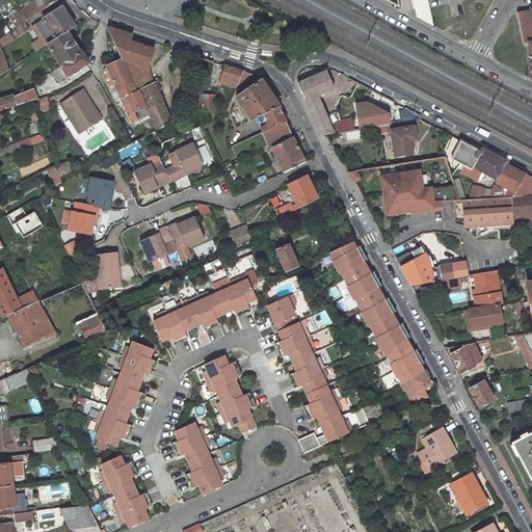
[(61,0),(41,0),(46,10),(61,0)]
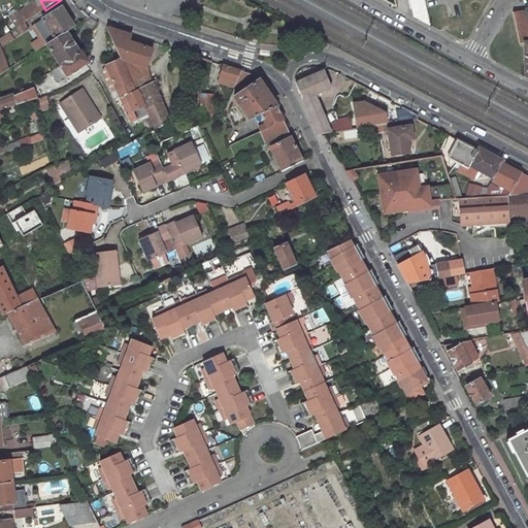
[(423,0),(408,0),(409,2),(411,2),(415,18),(428,25),(423,0)]
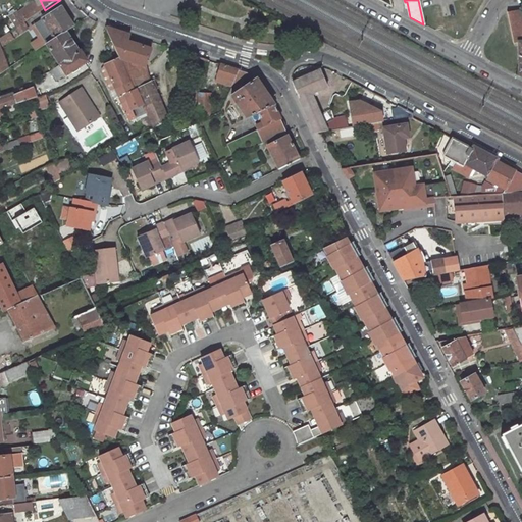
[(23,23),(41,12),(37,4),(16,16),(21,25),(23,23)]
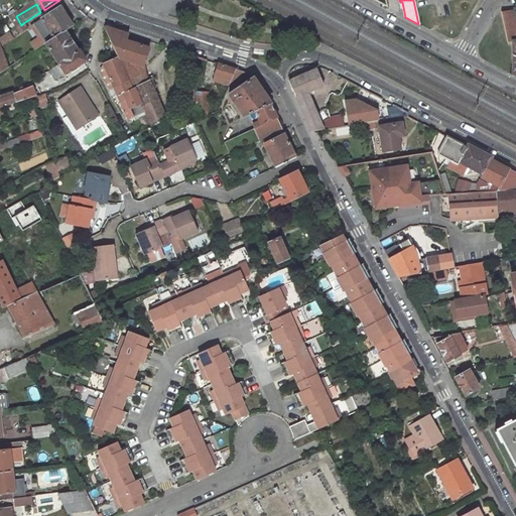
[(515,6),(500,10),(506,42),(511,42),(511,41),(515,40),(515,6)]
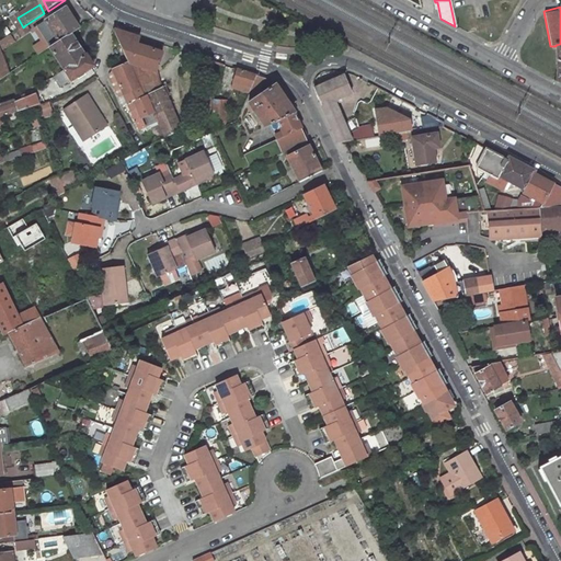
[(50,48),(71,35),(76,32),(61,10),(36,26),(50,48)]
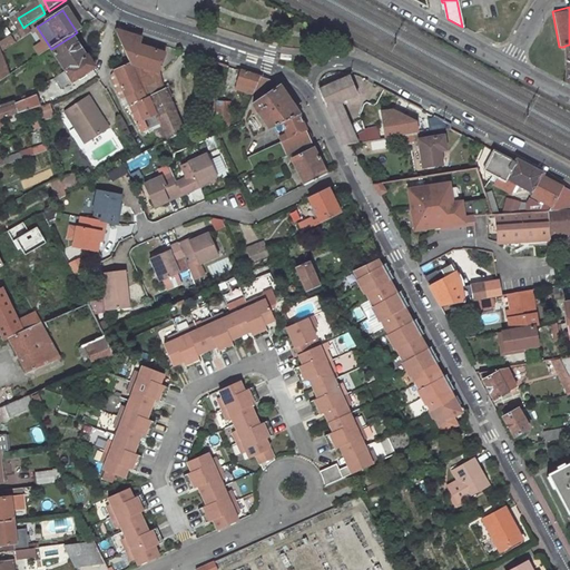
[(9,19),(16,32),(23,28),(18,18),(16,16),(9,19)]
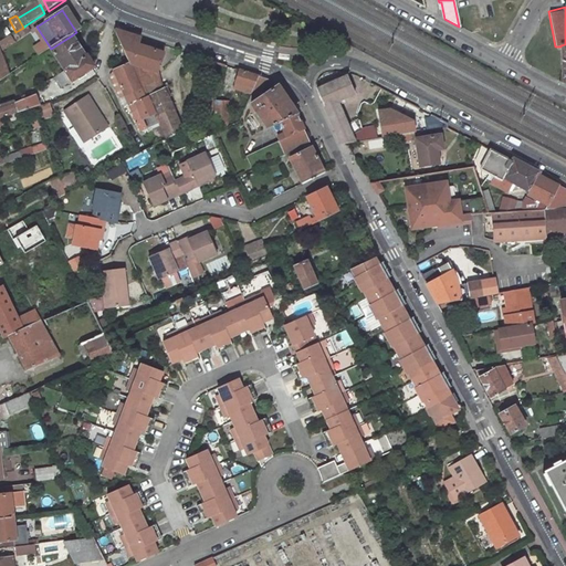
[(16,32),(21,39),(30,33),(25,25),(23,28),(16,32)]
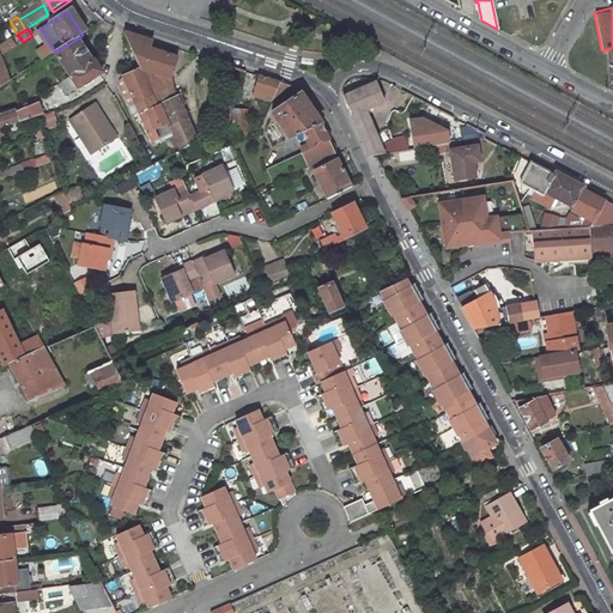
[(141,73),(169,80),(176,59),(149,50),(152,41),(122,31),(140,71),(140,73),(141,73)]
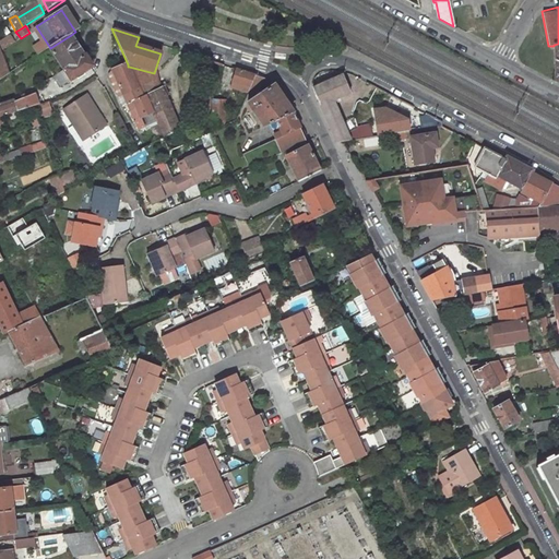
[(50,48),(63,71),(57,75),(63,87),(93,69),(86,57),(84,58),(71,35),(50,48)]
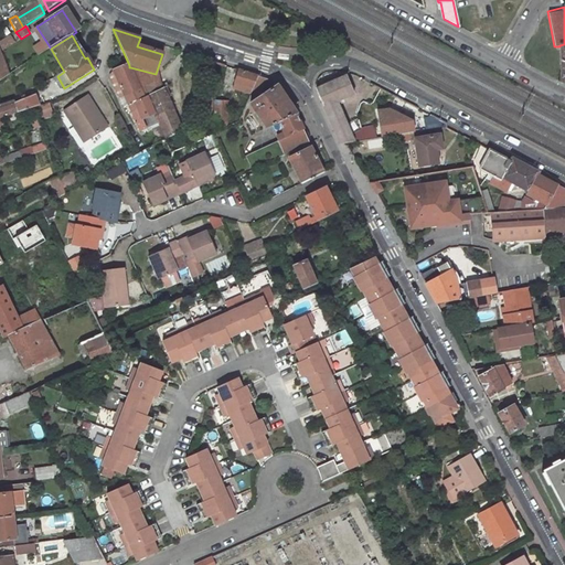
[(0,50),(1,52),(13,44),(8,36),(0,41),(0,50)]
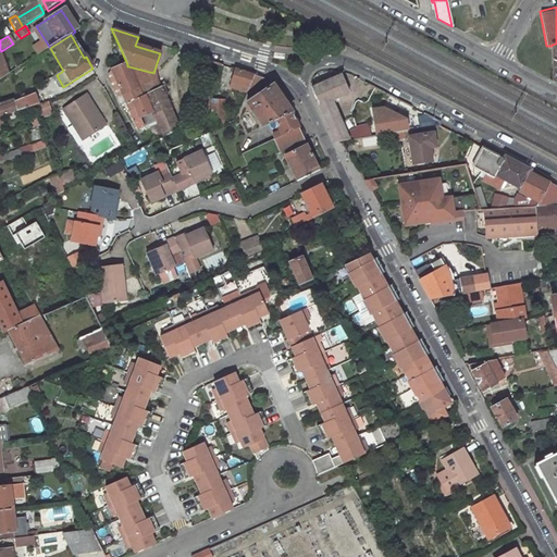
[(0,64),(0,78),(10,73),(5,62),(0,64)]
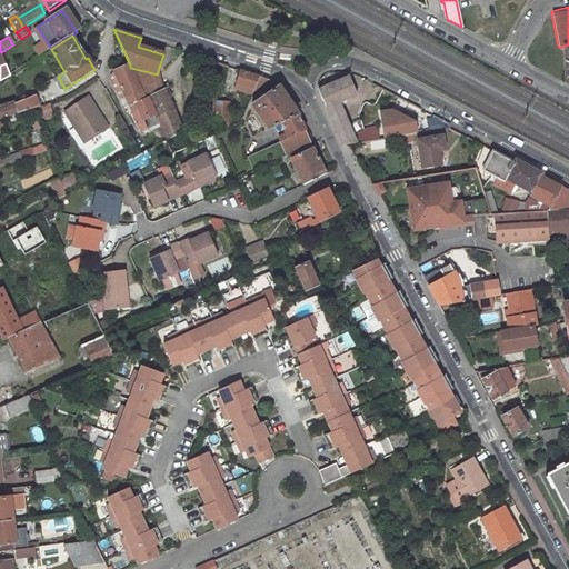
[(119,102),(125,99),(141,136),(151,130),(147,120),(156,116),(148,98),(146,99),(131,68),(130,68),(130,66),(113,73),(111,78),(111,82),(119,102)]
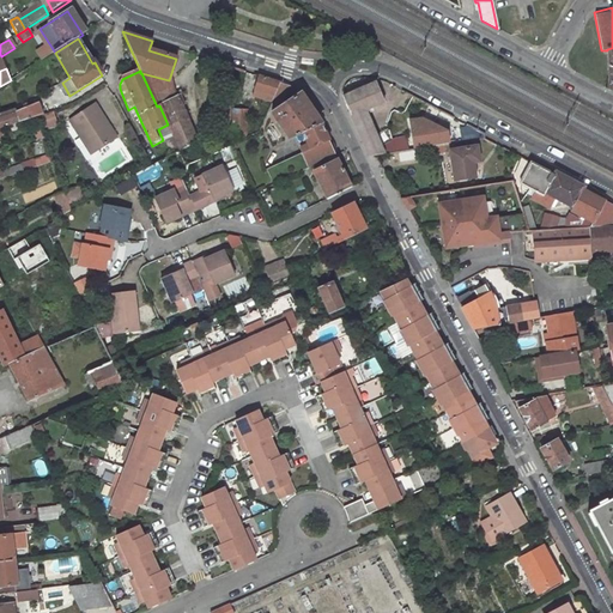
[(141,73),(157,107),(159,105),(176,97),(169,80),(141,73)]
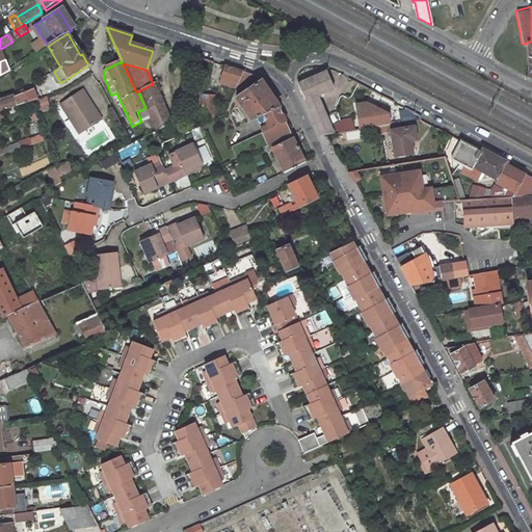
[(237,86),(241,72),(224,67),(219,85),(235,91),(237,86)]
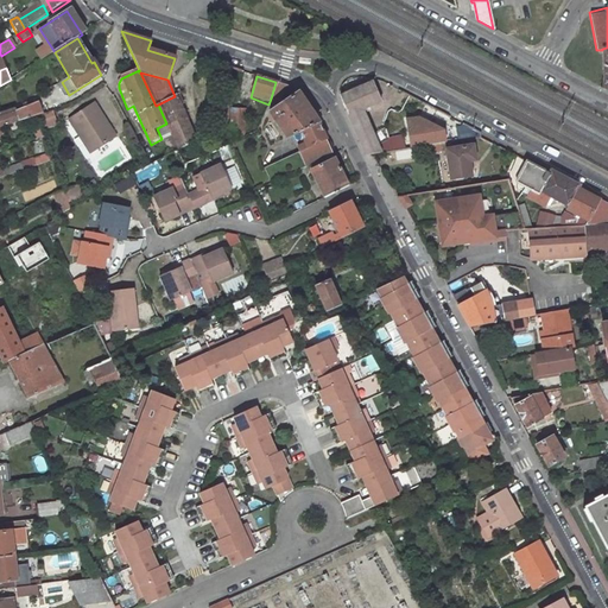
[(271,99),(277,101),(291,88),(276,82),(271,99)]
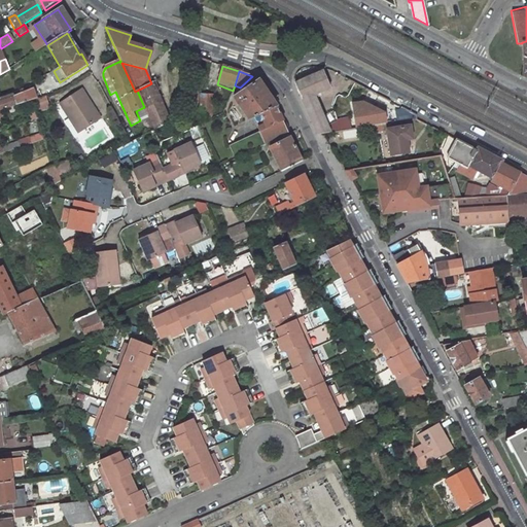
[(326,126),(314,97),(331,89),(324,72),(296,83),(295,84),(318,135),(323,135),(330,134),(326,126)]
